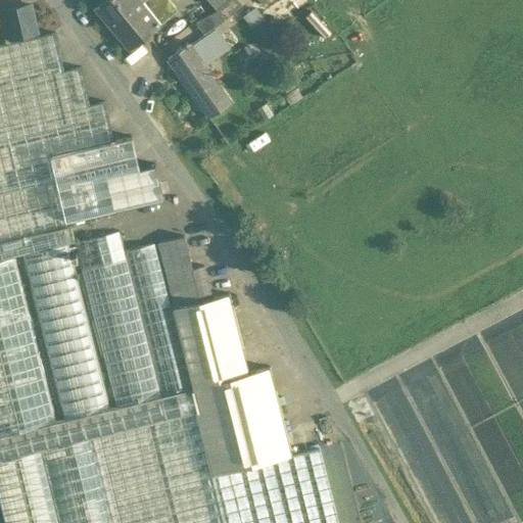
[(102,0),(95,6),(130,48),(158,26),(140,3),(143,0),(102,0)]
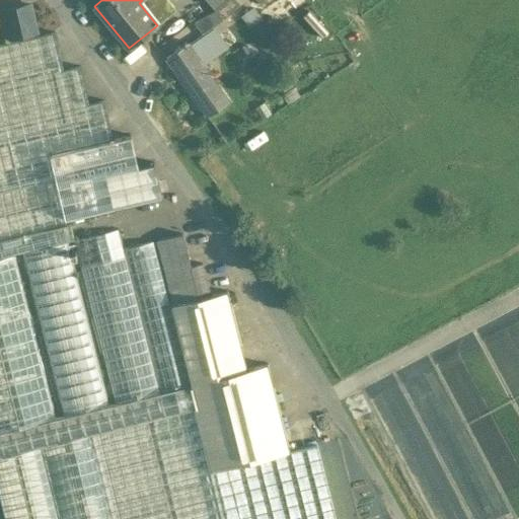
[(142,0),(139,3),(157,25),(168,16),(154,0),(142,0)]
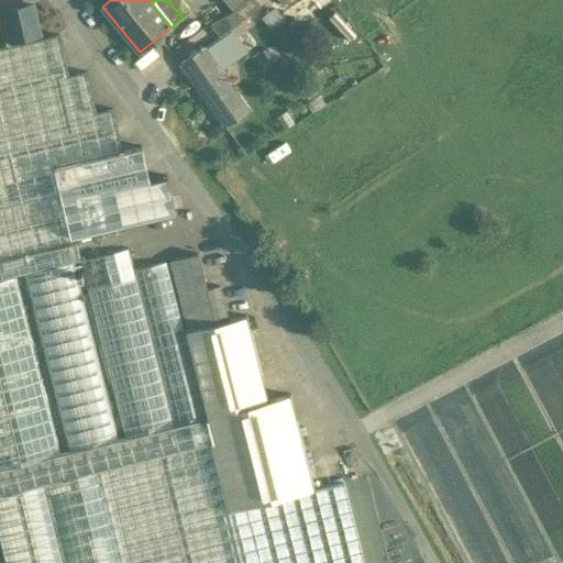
[(223,0),(233,11),(245,0),(223,0)]
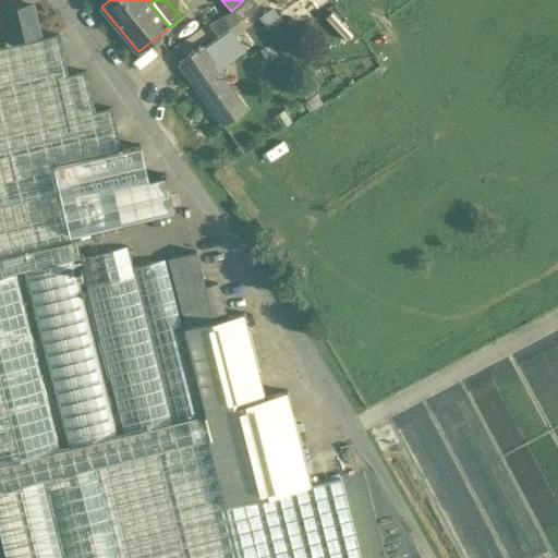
[(254,0),(243,0),(231,11),(240,21),(258,4),(254,0)]
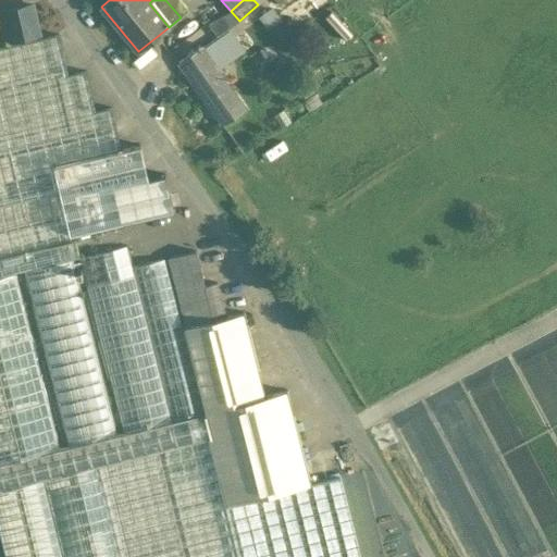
[(32,4),(2,12),(9,41),(39,35),(32,4)]
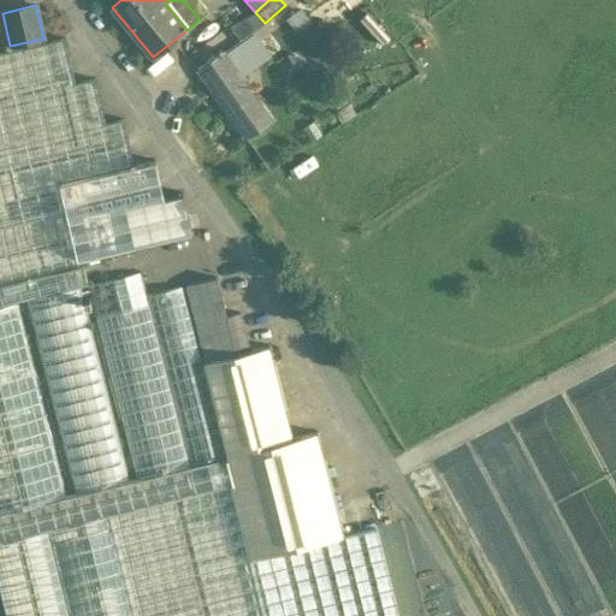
[(65,39),(0,53),(0,227),(65,213),(65,214),(66,214),(59,183),(134,165),(124,119),(106,123),(95,78),(75,83),(65,39)]
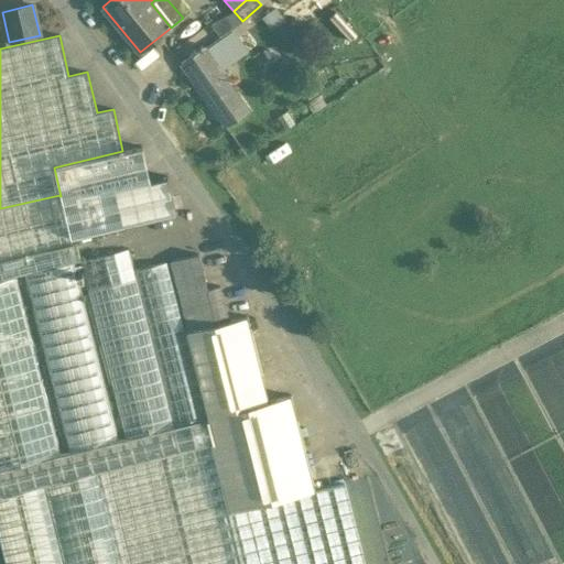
[(248,111),(219,69),(232,61),(219,42),(206,51),(204,47),(203,47),(201,45),(198,47),(201,50),(181,63),(225,127),(248,111)]
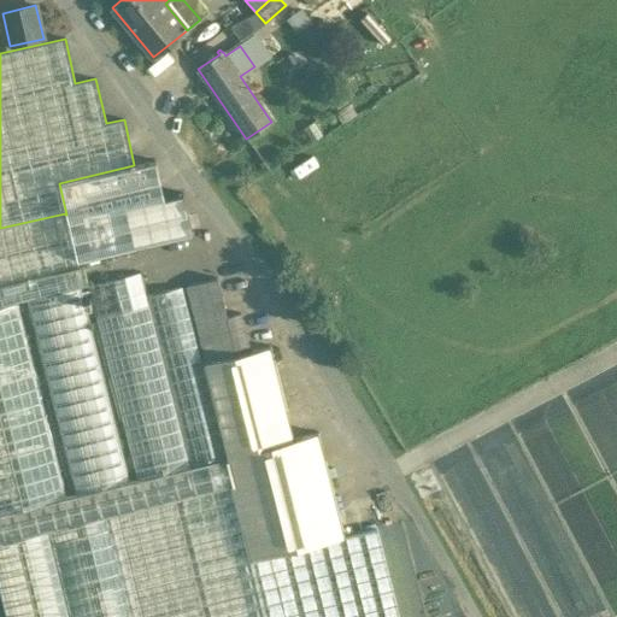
[(159,193),(146,200),(136,186),(110,203),(118,217),(113,221),(124,239),(139,230),(148,247),(151,251),(183,231),(159,193)]
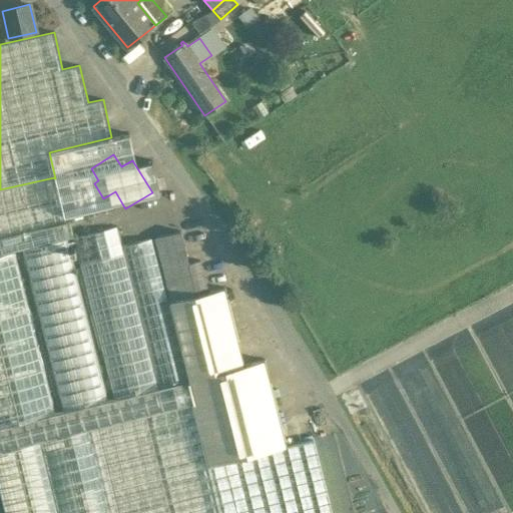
[(54,177),(0,189),(0,237),(64,222),(64,221),(54,178),(54,177)]
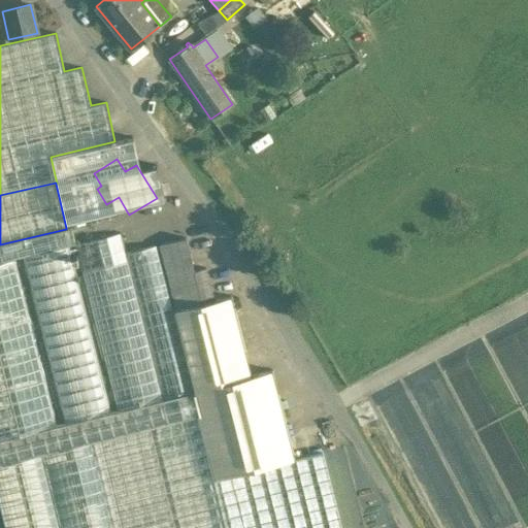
[(119,197),(106,204),(116,219),(127,211),(119,197)]
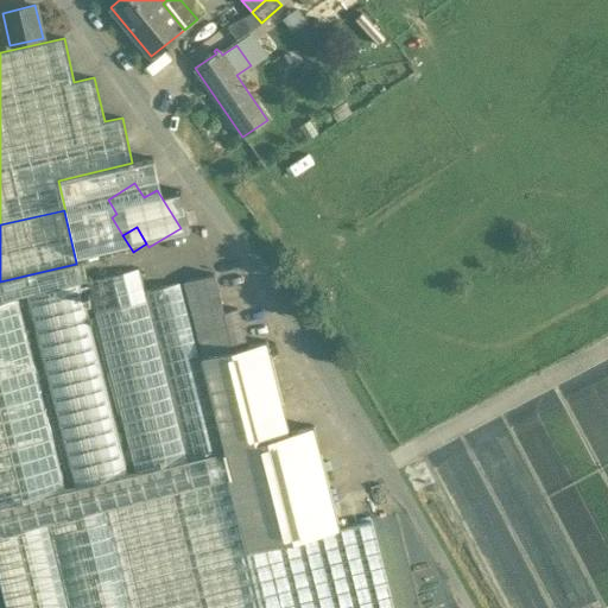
[(94,314),(90,302),(86,303),(83,296),(88,293),(86,282),(87,282),(82,261),(76,263),(76,264),(0,282),(0,302),(17,298),(65,492),(0,507),(0,534),(106,508),(106,510),(227,479),(220,453),(188,461),(134,474),(94,314)]
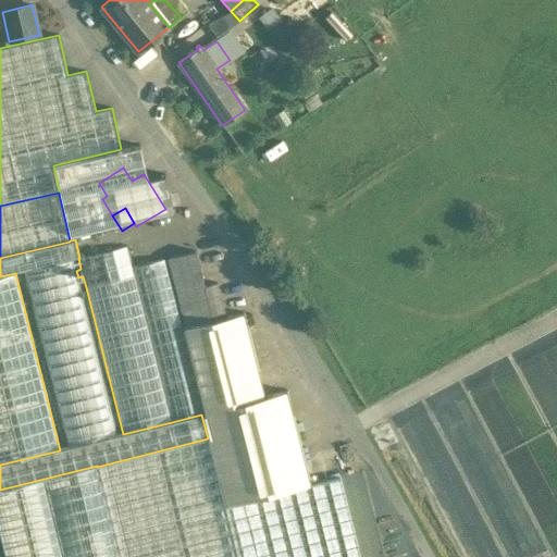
[(79,258),(78,258),(81,269),(76,271),(78,277),(83,276),(86,287),(135,275),(127,246),(79,258)]
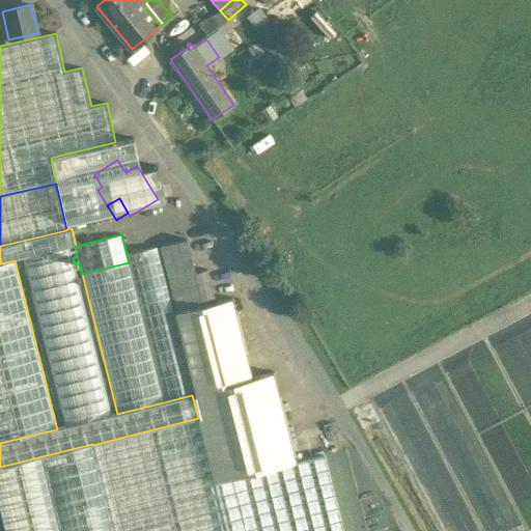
[(187,239),(160,246),(168,278),(195,272),(187,239)]
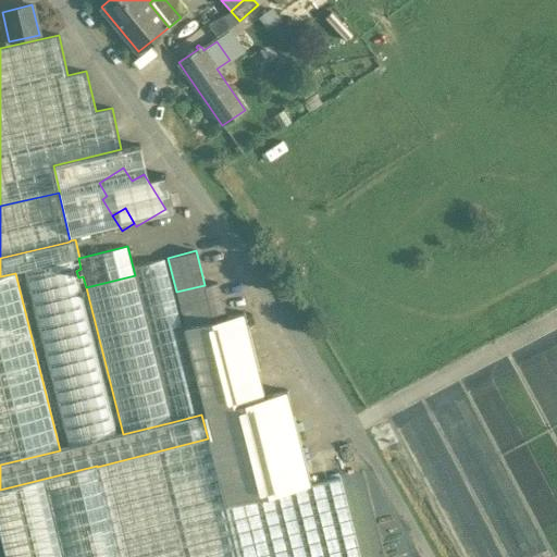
[(165,258),(137,265),(176,421),(201,415),(206,415),(183,327),(165,258)]
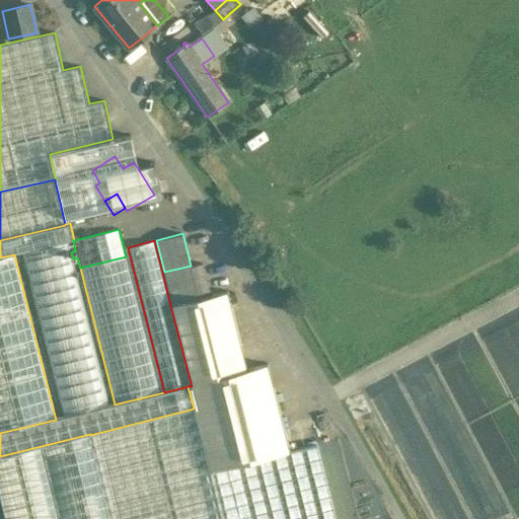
[(0,257),(0,433),(56,420),(14,254),(0,257)]
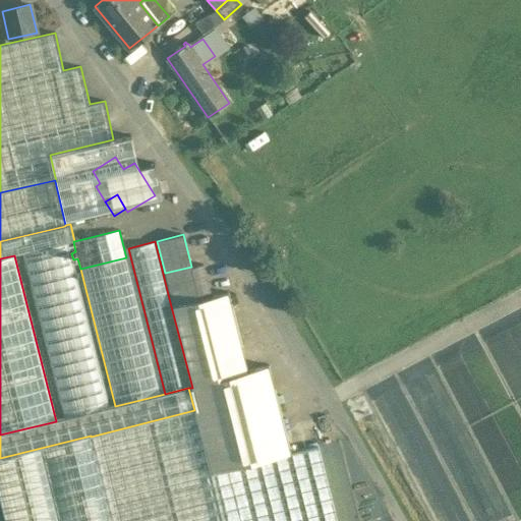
[(126,257),(80,269),(115,406),(161,395),(126,257)]
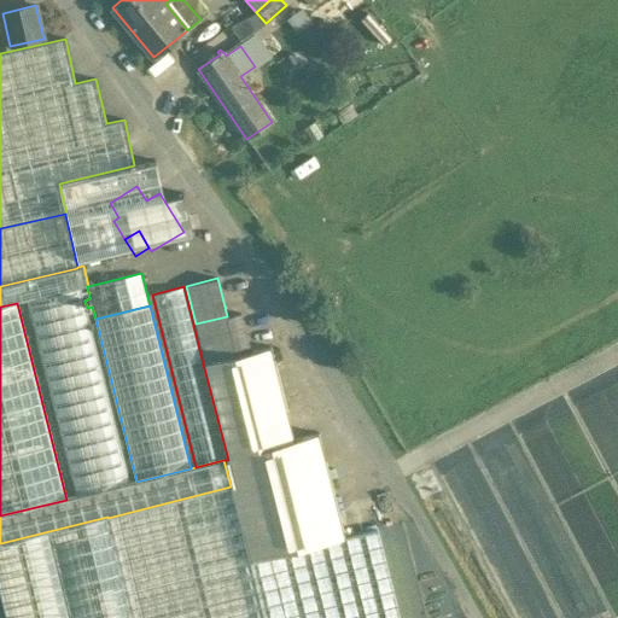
[(227,316),(196,324),(205,363),(251,353),(250,351),(240,314),(227,316)]
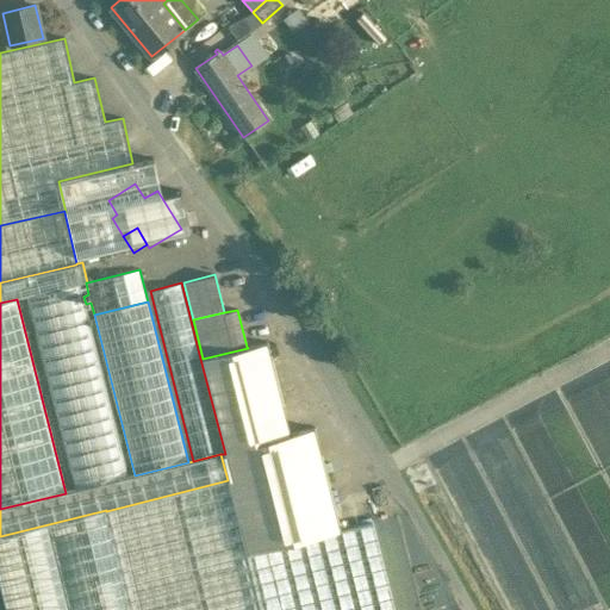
[(203,359),(200,359),(225,454),(221,454),(228,480),(246,553),(341,529),(315,427),(291,434),(267,342),(247,347),(248,348),(203,359)]
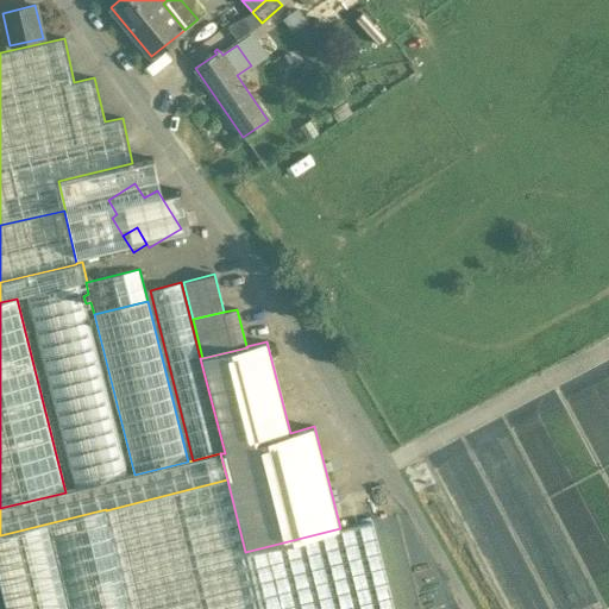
[(227,479),(106,510),(131,608),(259,608),(245,552),(227,479)]
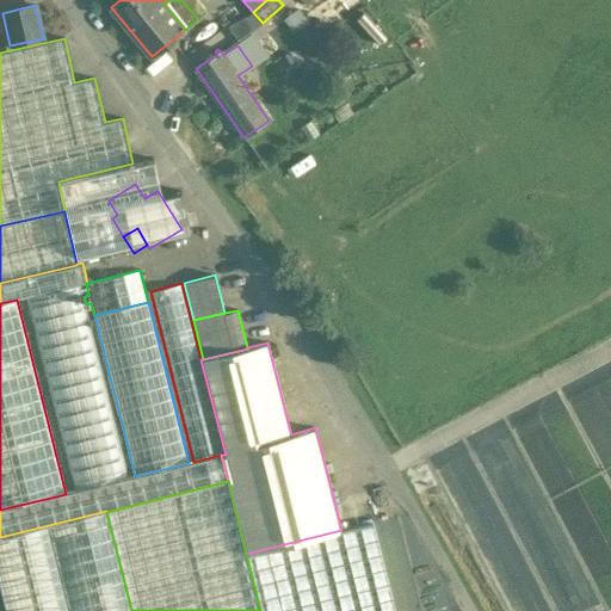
[(106,511),(0,537),(0,593),(4,610),(131,610),(106,512),(106,511)]
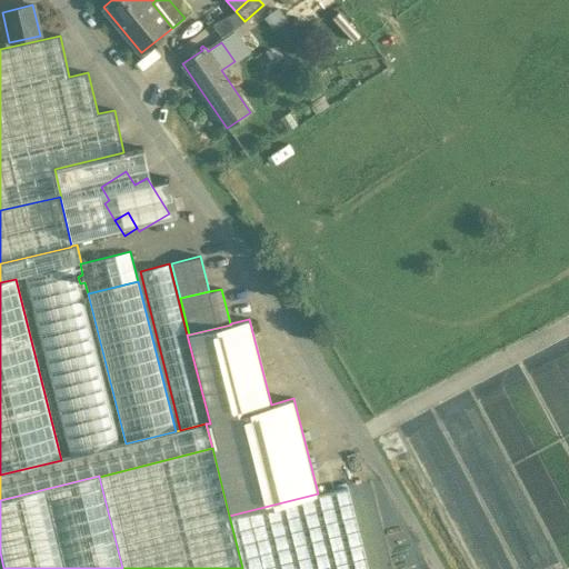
[(318,493),(229,516),(242,568),(367,568),(347,487),(318,495),(318,493)]
